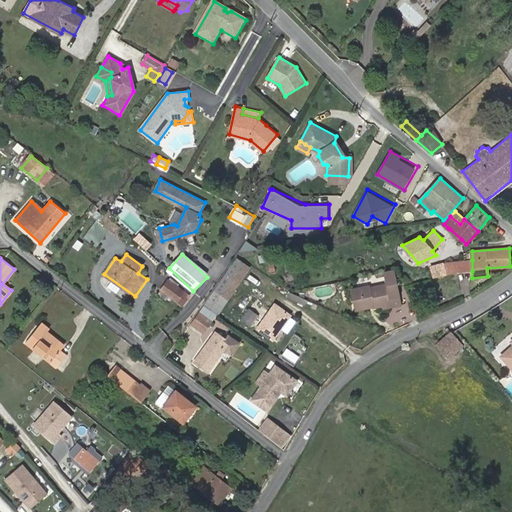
[(472,260),(449,264),(445,264),(447,274),(472,271),(472,260)]
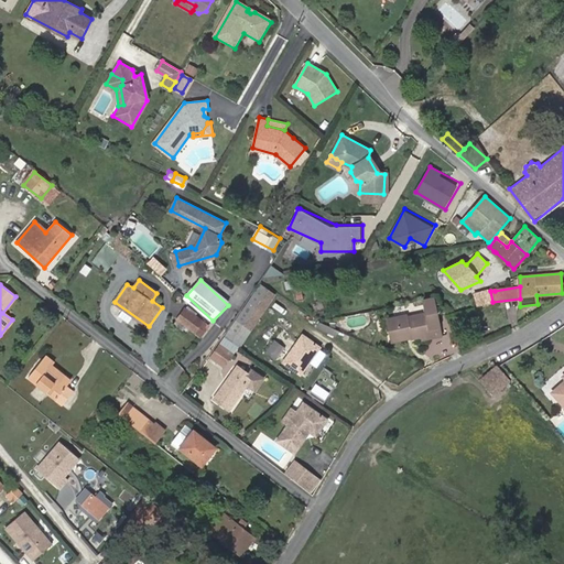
[(492,302),(490,291),(476,294),(478,306),(492,302)]
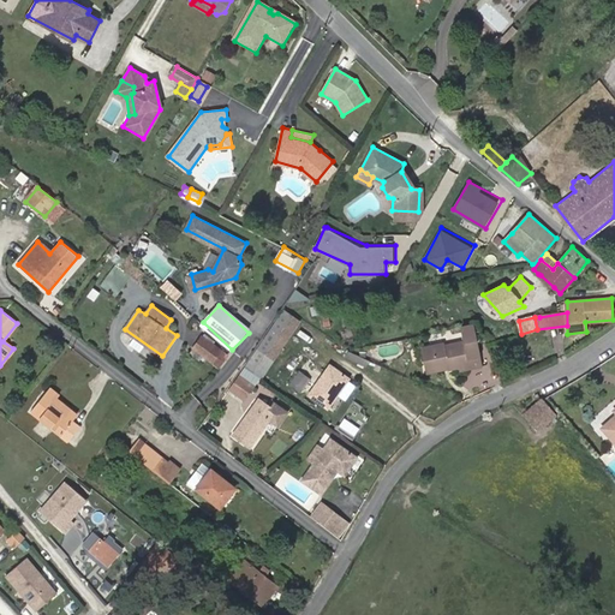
[(482,363),(473,323),(463,326),(465,341),(443,346),(443,344),(424,347),(429,370),(448,366),(449,369),(461,366),(482,363)]
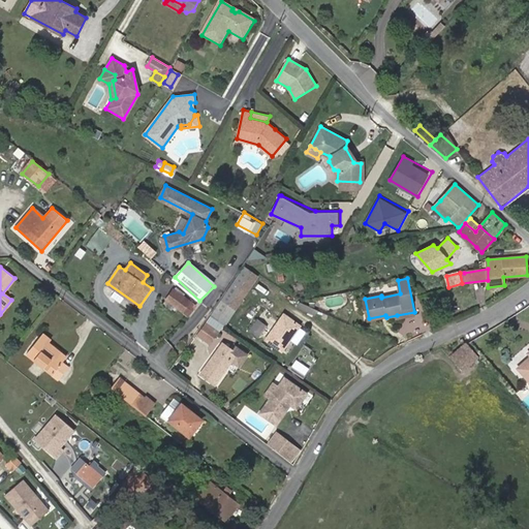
[(188,316),(196,305),(175,288),(166,300),(188,316)]
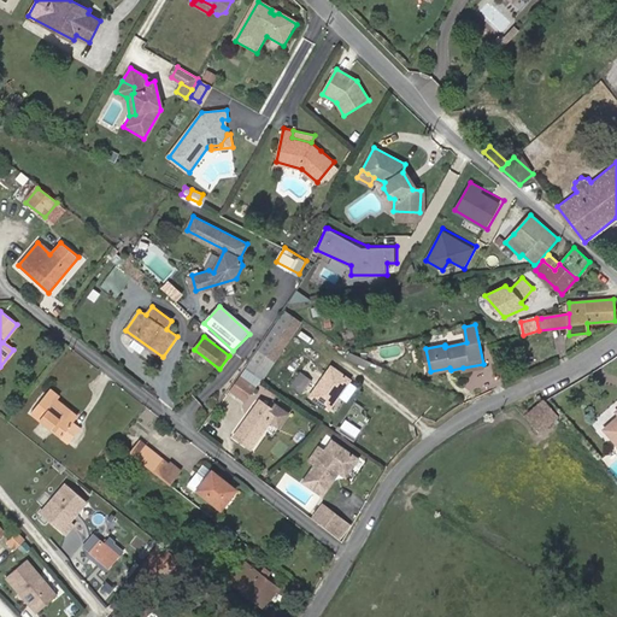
[(333,366),(311,395),(330,409),(351,380),(333,366)]
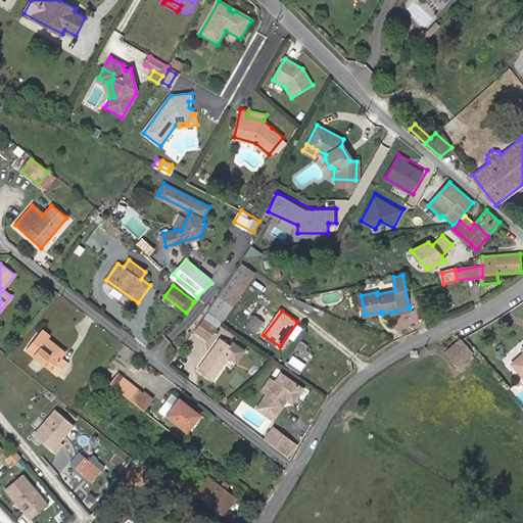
[(208,312),(194,331),(201,336),(210,323),(217,327),(222,320),(208,312)]
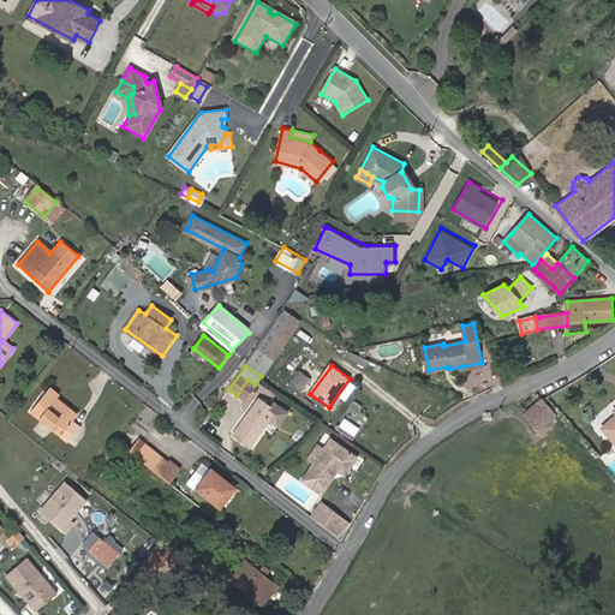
[(302,392),(303,389),(311,380),(300,372),(291,384),(302,392)]
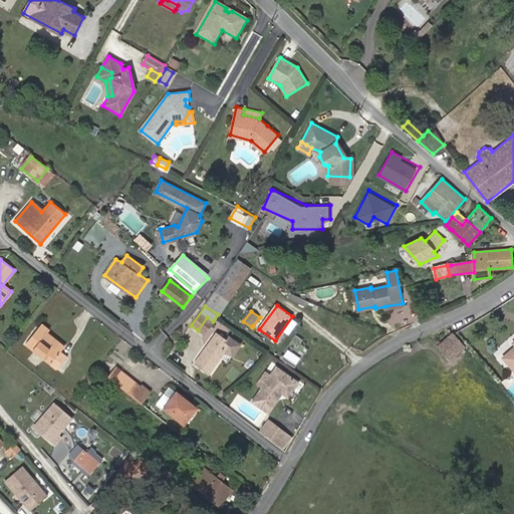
[(213,321),(207,317),(198,330),(204,334),(213,321)]
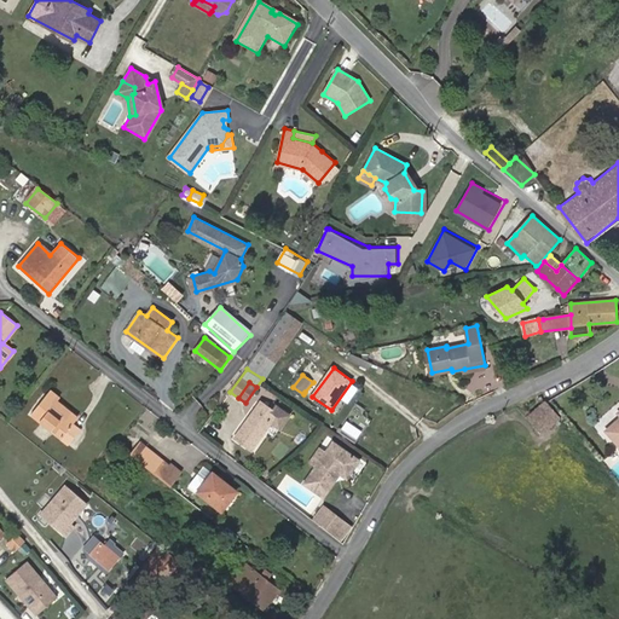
[(56,399),(58,395),(52,391),(33,415),(69,443),(80,429),(71,422),(76,416),(56,399)]
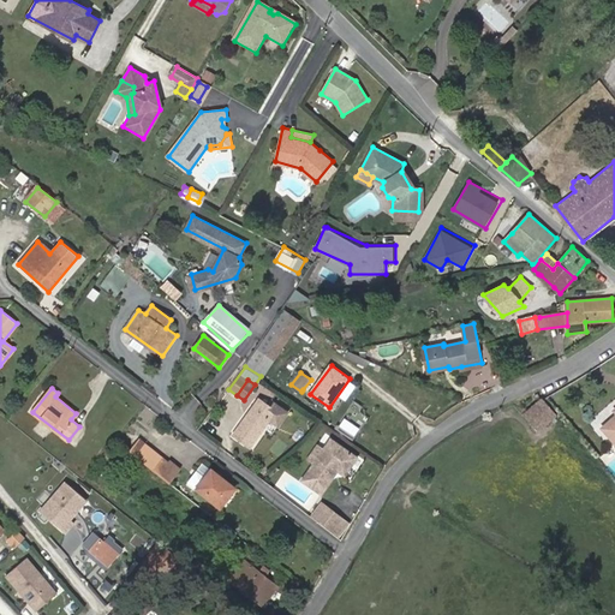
[(260,398),(234,435),(251,447),(270,419),(279,425),(288,412),(274,402),(272,406),(260,398)]
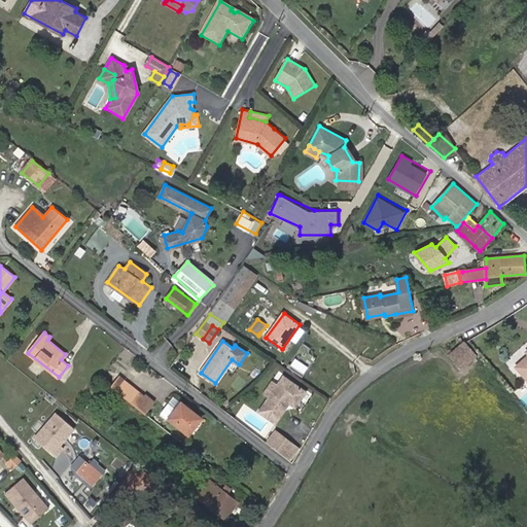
[(464,341),(448,354),(460,371),(478,356),(464,341)]
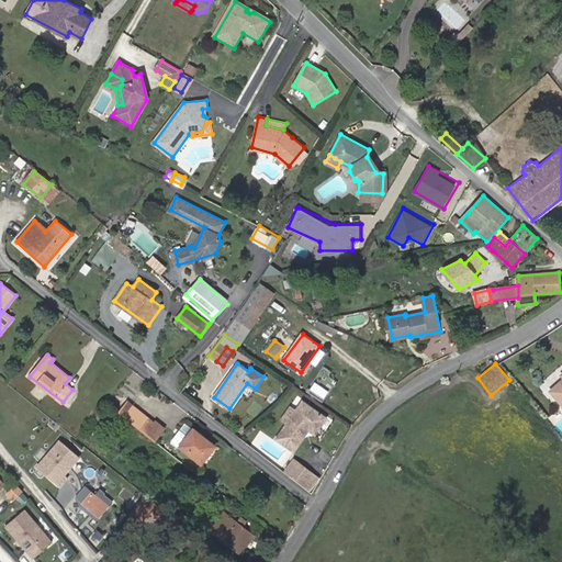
[(561,373),(561,374),(561,375),(561,380),(550,391),(561,404),(561,373)]
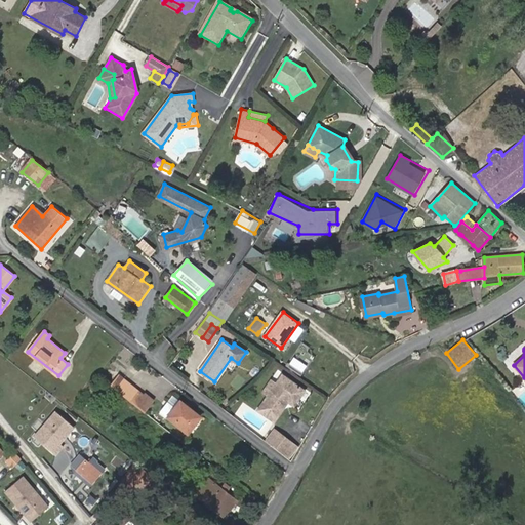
[(119,374),(111,386),(128,399),(134,391),(136,389),(119,374)]
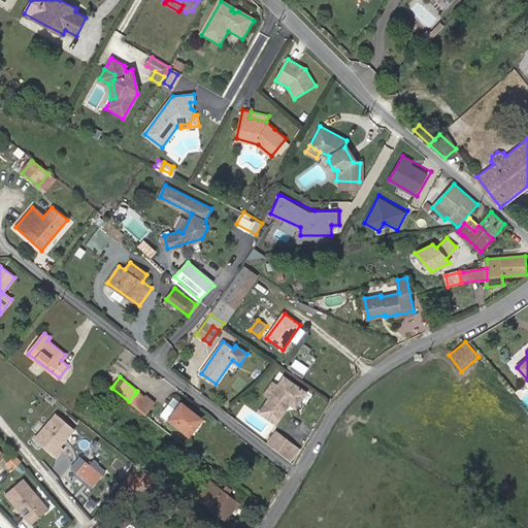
[(276,385),(268,397),(259,411),(275,422),(287,405),(285,404),(287,401),(289,402),(295,406),(305,391),(283,376),(276,385)]
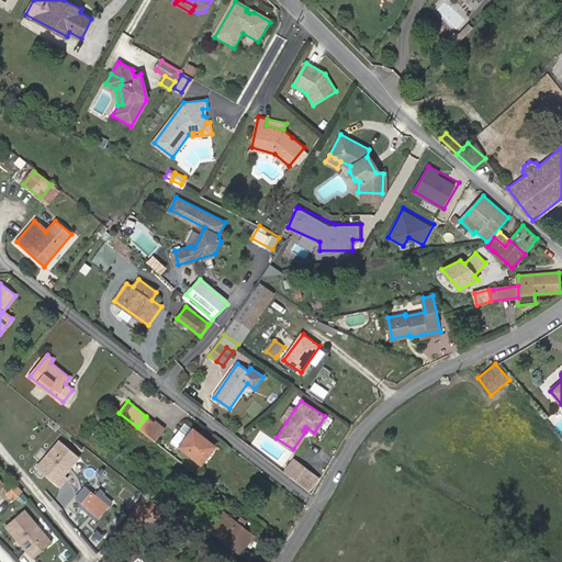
[(289,406),(280,418),(285,423),(294,409),(289,406)]
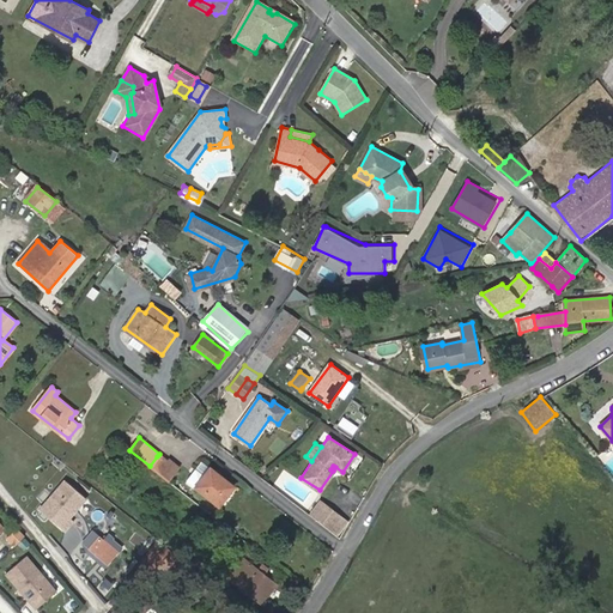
[(157,456),(150,466),(159,473),(169,481),(177,471),(157,456)]
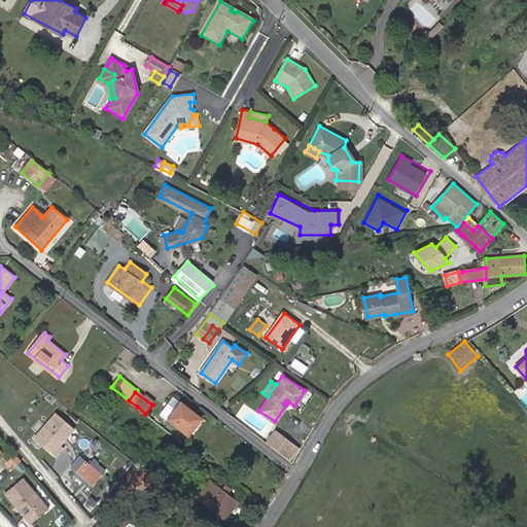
[(173,395),(169,401),(176,407),(180,400),(173,395)]
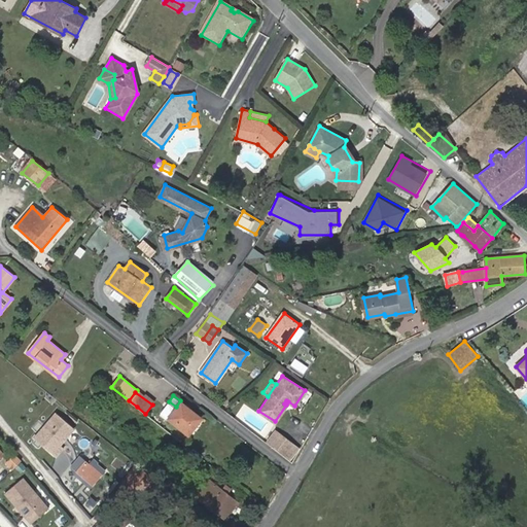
[(169,401),(161,411),(188,433),(202,418),(180,400),(176,407),(169,401)]
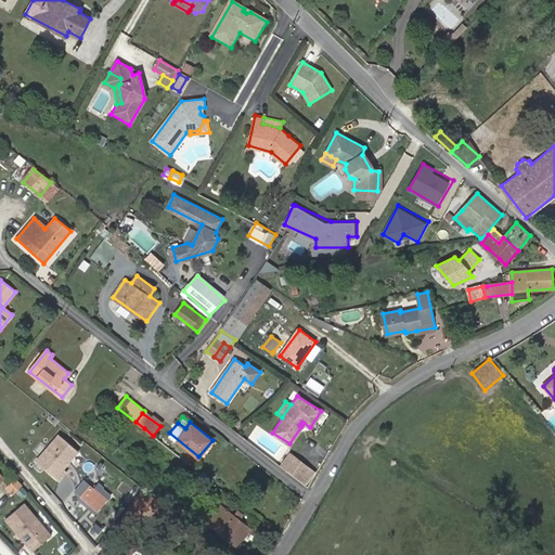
[(53,430),(31,455),(53,476),(61,467),(57,465),(73,448),(53,430)]
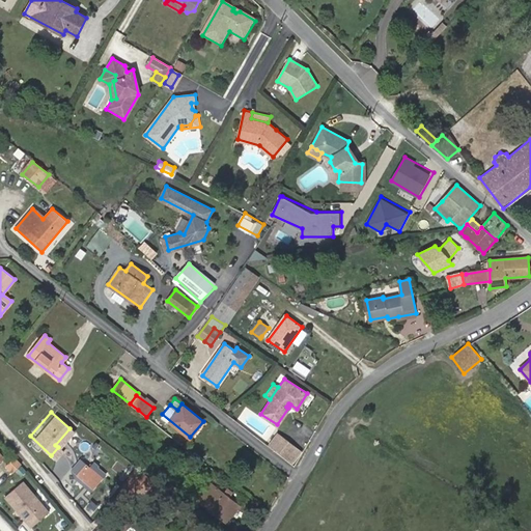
[(270,444),(291,462),(301,451),(278,434),(270,444)]
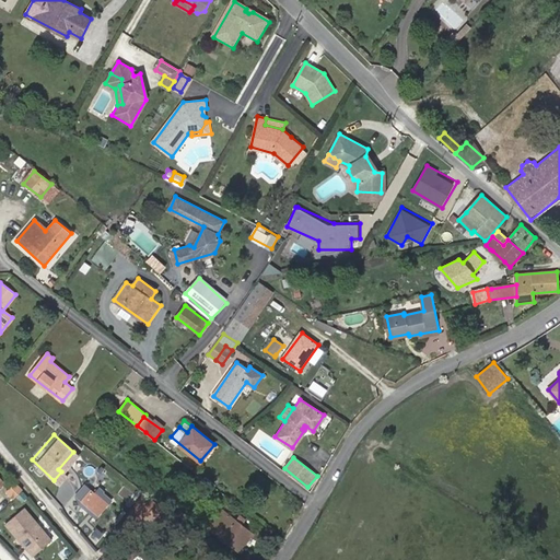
[(15,486),(8,493),(13,500),(21,492),(15,486)]
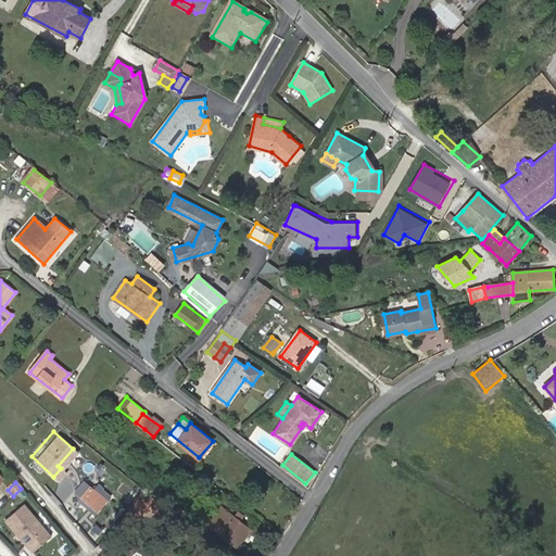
[(92,489),(84,498),(99,512),(109,501),(99,492),(100,490),(95,485),(92,489)]
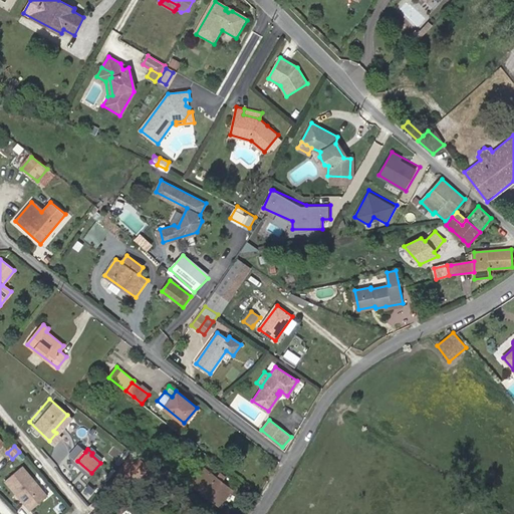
[(145,480),(152,472),(132,457),(116,476),(125,483),(135,472),(145,480)]
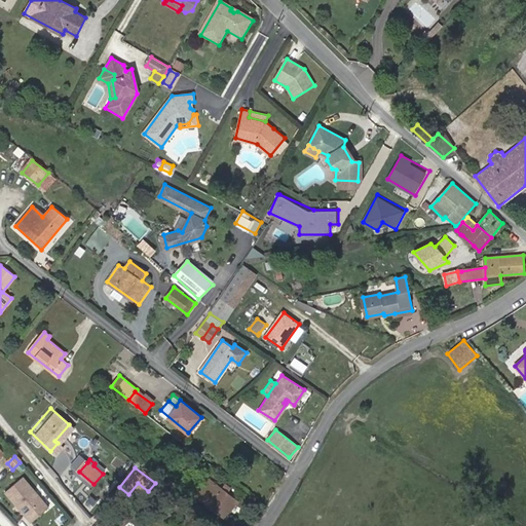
[(23,478),(4,493),(15,505),(17,504),(20,508),(19,509),(31,523),(48,509),(23,478)]
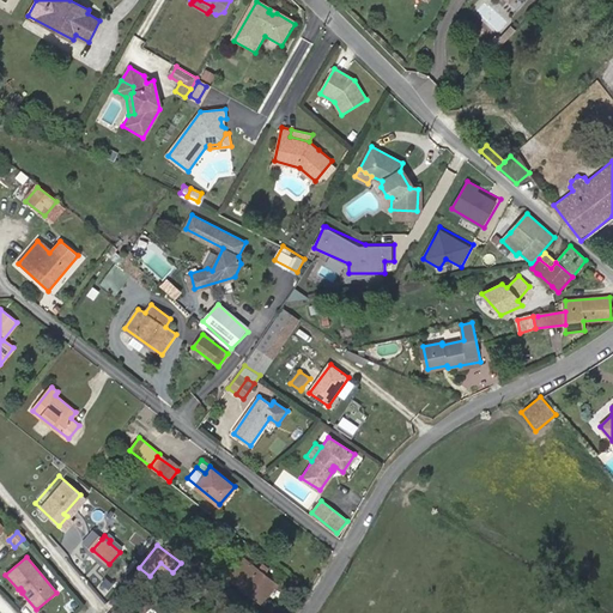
[(261,602),(277,584),(244,559),(230,577),(261,602)]
